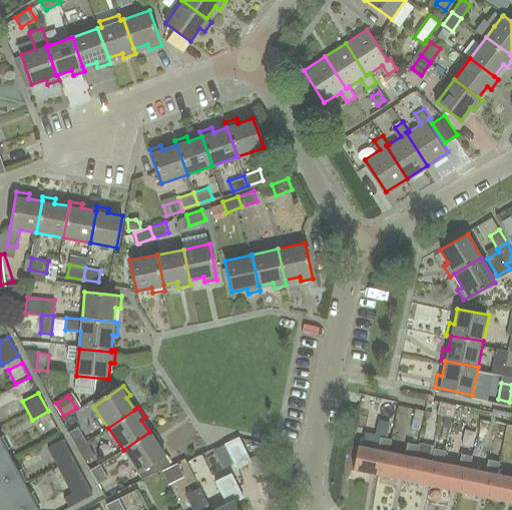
[(423,421),(425,410),(416,408),(412,427),(421,429),(422,421),(423,421)]
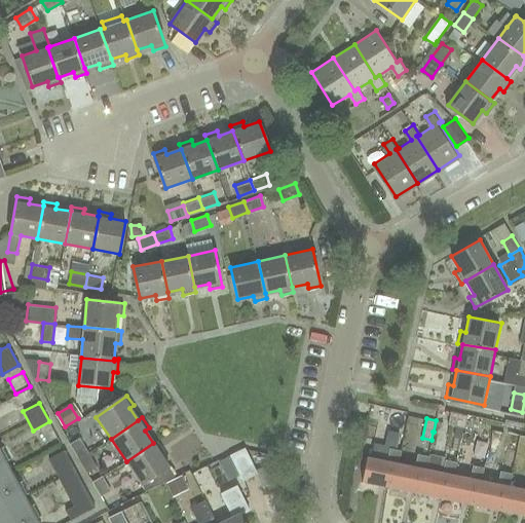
[(398,447),(401,433),(390,431),(386,445),(398,447)]
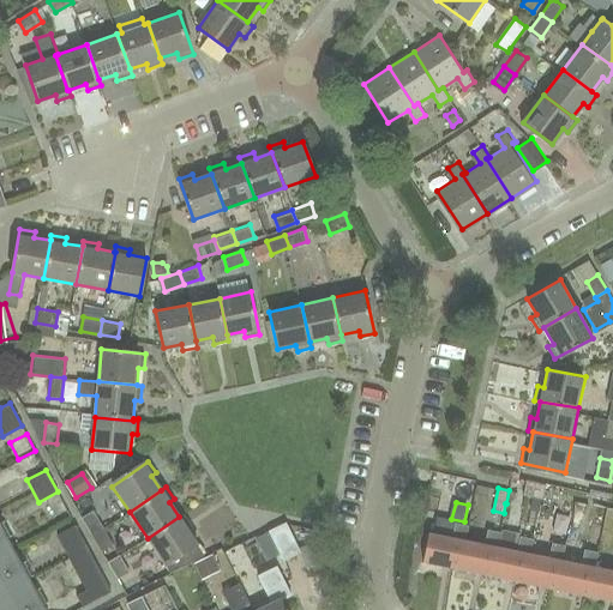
[(91,535),(102,527),(92,511),(82,517),(91,535)]
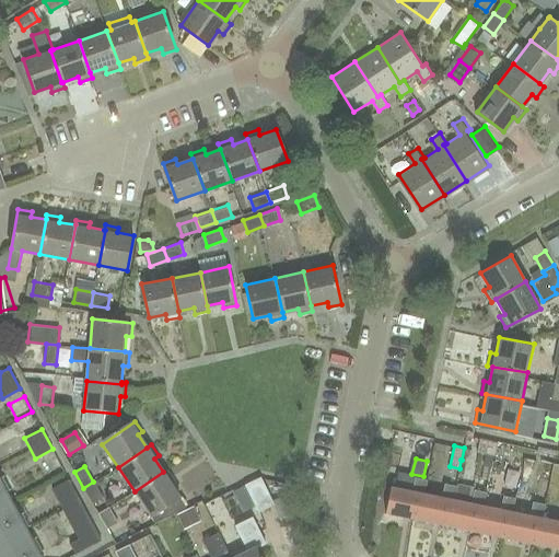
[(135,491),(151,517),(155,522),(187,507),(181,497),(171,483),(175,479),(167,468),(163,472),(135,491)]
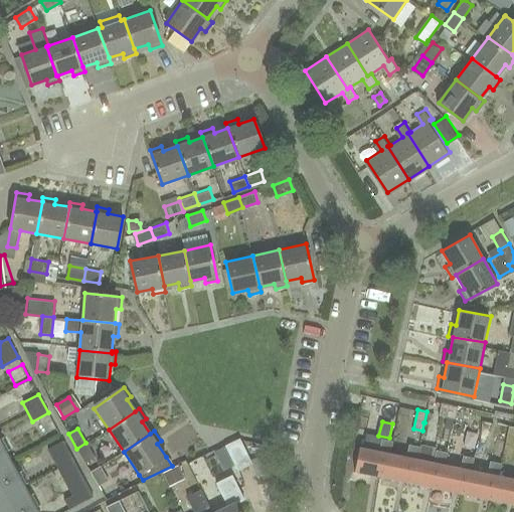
[(237,470),(251,463),(239,438),(224,445),(237,470)]
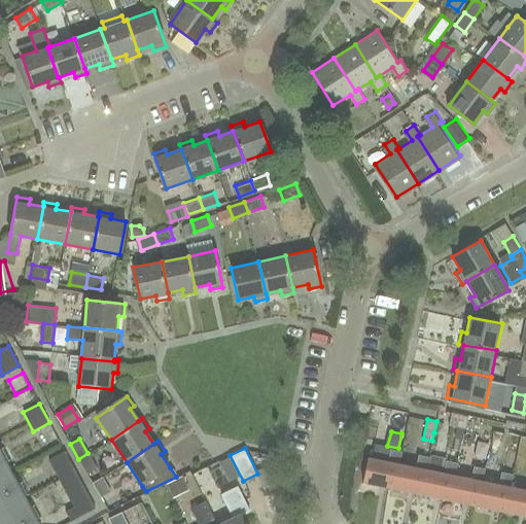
[(367,458),(362,481),(391,487),(396,463),(398,464),(401,451),(390,449),(387,462),(367,458)]
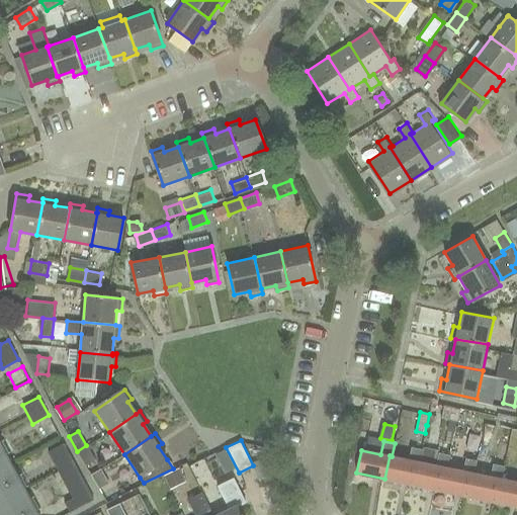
[(65,443),(50,451),(55,460),(70,452),(65,443)]
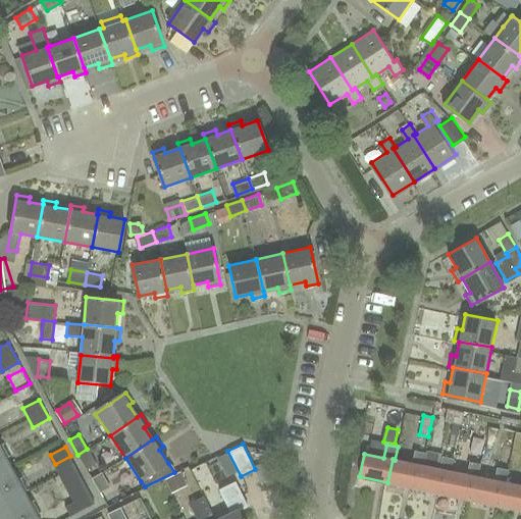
[(0,474),(10,469),(0,449),(0,474)]
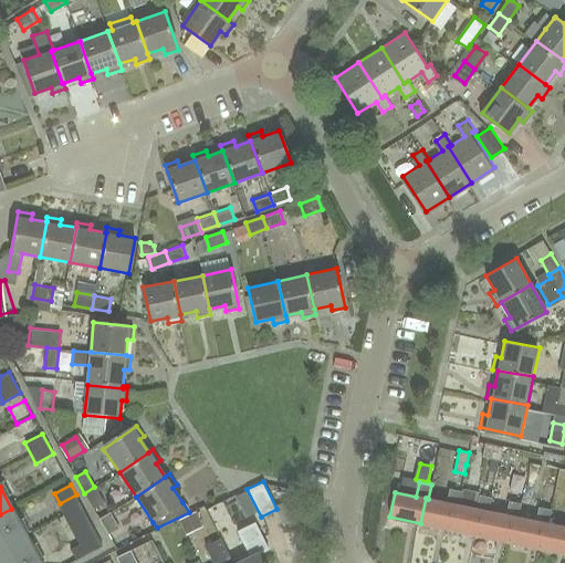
[(93,508),(103,502),(94,487),(84,493),(93,508)]
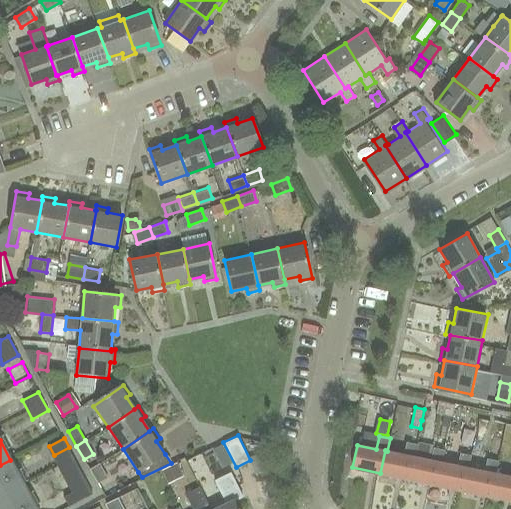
[(385,450),(380,473),(407,479),(412,456),(414,456),(417,444),(406,441),(403,454),(387,451),(385,450)]
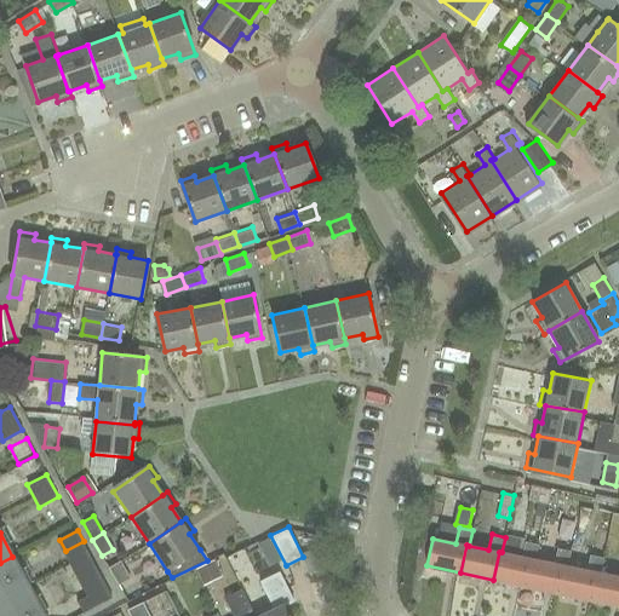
[(84,541),(66,551),(72,562),(90,552),(84,541)]
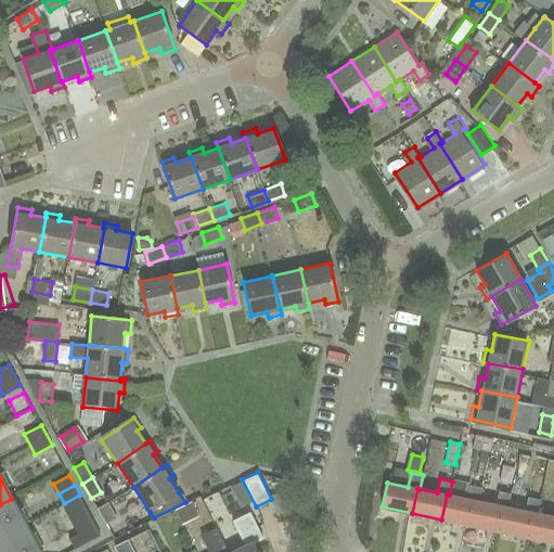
[(447,495),(441,520),(469,526),(475,500),(477,501),(480,487),(469,485),(466,499),(449,495),(447,495)]
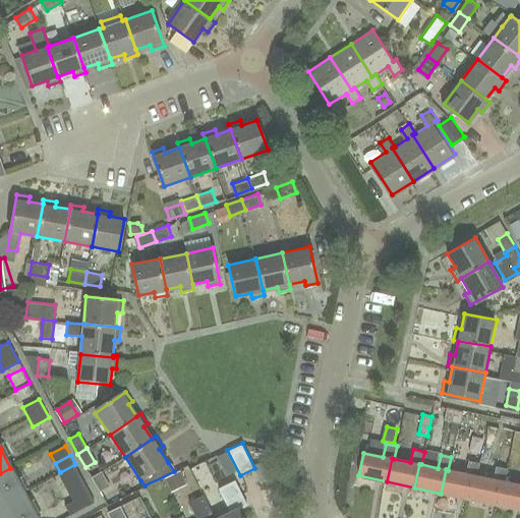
[(446,469),(441,494),(469,499),(474,475),(476,475),(478,462),(468,460),(465,473),(448,470),(446,469)]
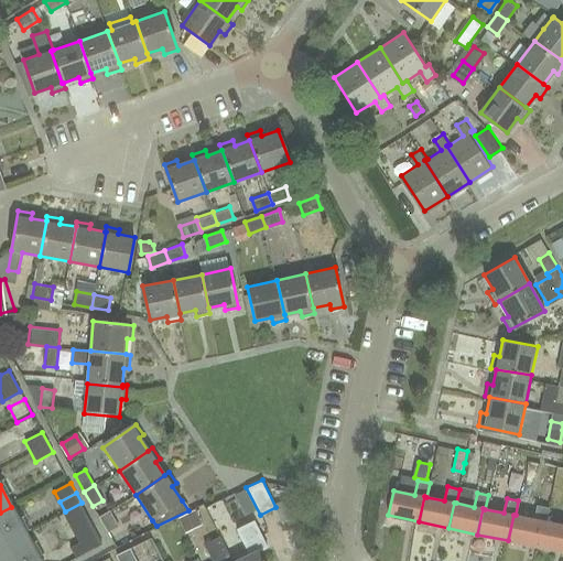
[(82,503),(65,511),(69,521),(87,513),(82,503)]
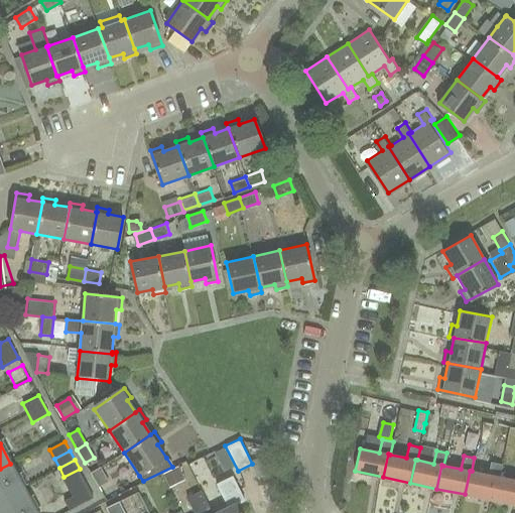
[(470,471),(465,494),(492,500),(497,476),(499,477),(502,464),(491,461),(488,475),(472,471),(470,471)]
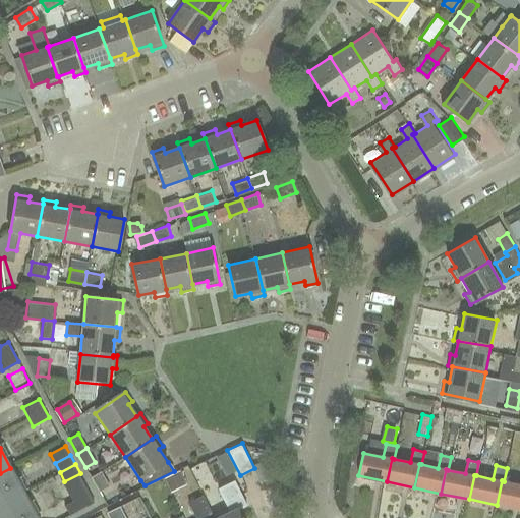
[(0,510),(25,497),(10,468),(0,473),(0,510)]
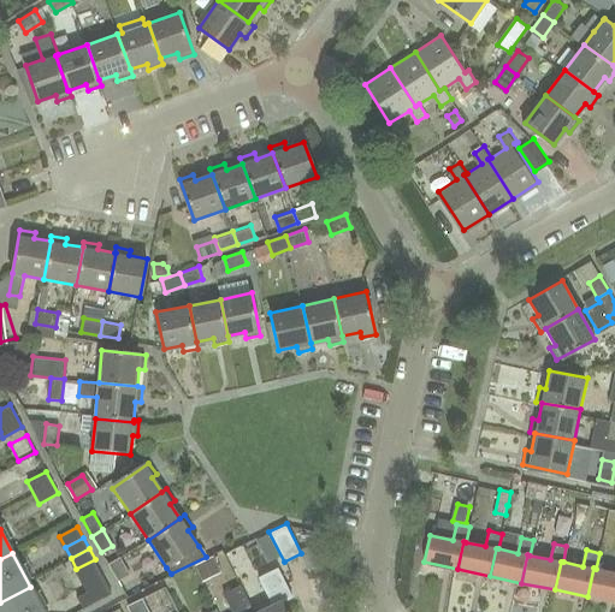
[(219,569),(213,556),(196,564),(202,576),(219,569)]
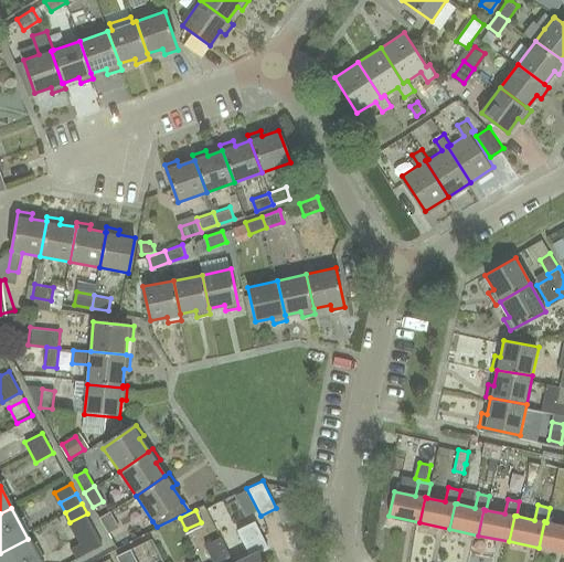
[(108,511),(98,517),(108,533),(118,528),(108,511)]
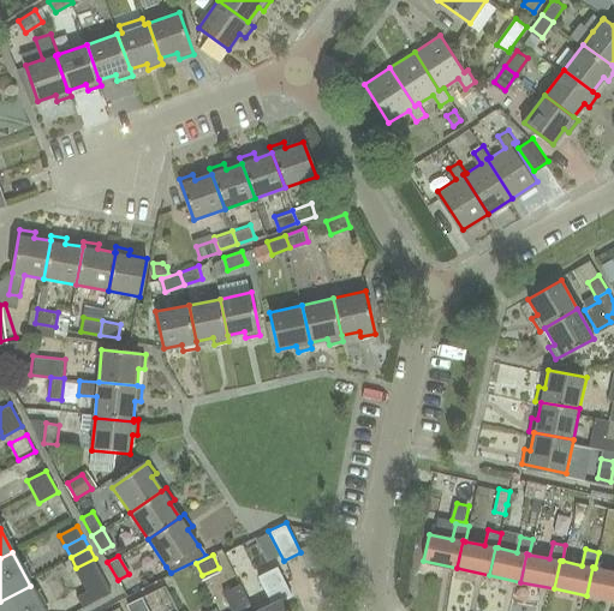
[(95,558),(76,568),(82,579),(100,569),(95,558)]
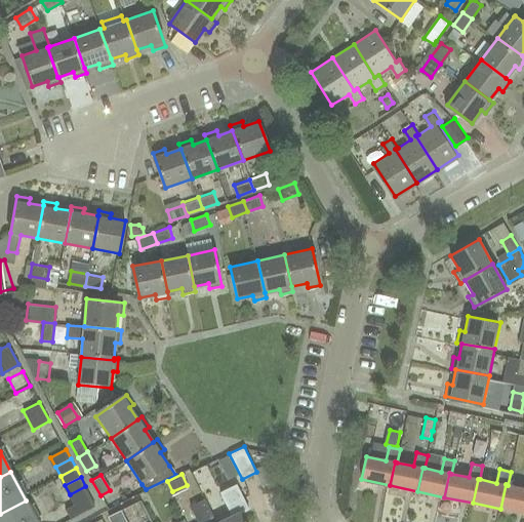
[(244,521),(240,514),(249,509),(237,484),(220,492),(233,516),(219,521),(244,521)]
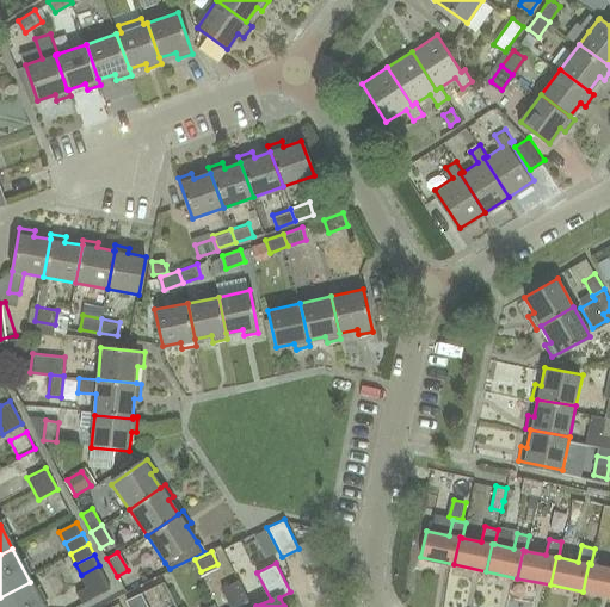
[(589,563),(583,592),(609,598),(609,568),(591,564),(589,563)]
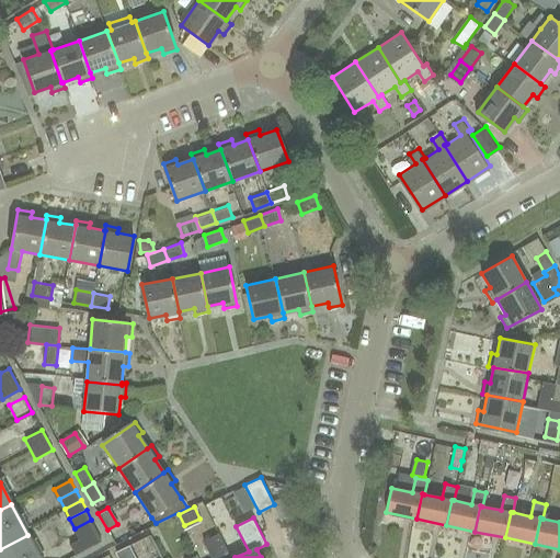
[(91,520),(75,528),(80,538),(96,530),(91,520)]
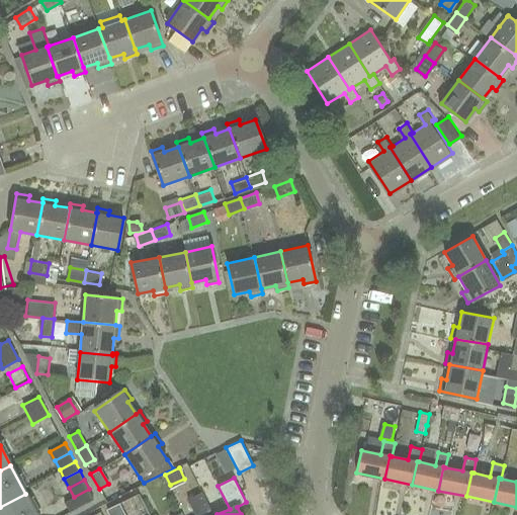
[(74,497),(66,502),(71,511),(94,499),(89,489),(74,497)]
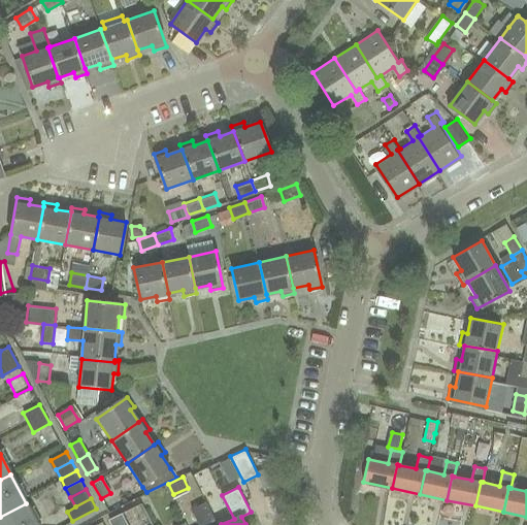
[(37,524),(26,503),(0,517),(0,524),(37,524)]
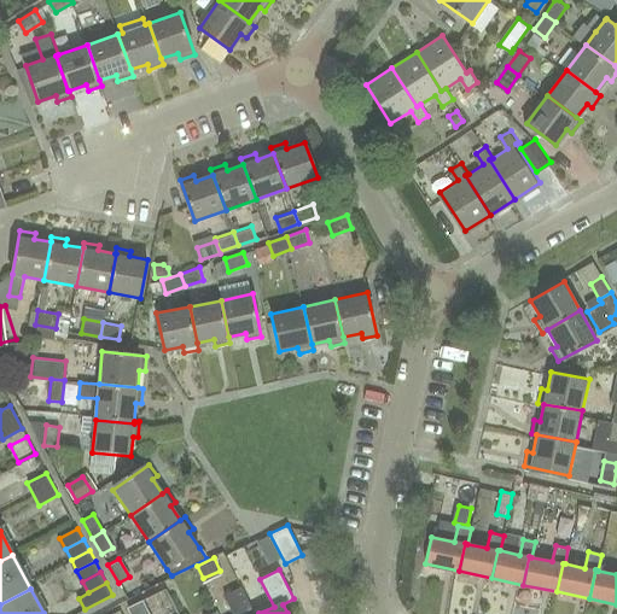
[(254,613),(242,589),(223,597),(226,602),(223,603),(227,609),(230,608),(232,613),(254,613)]
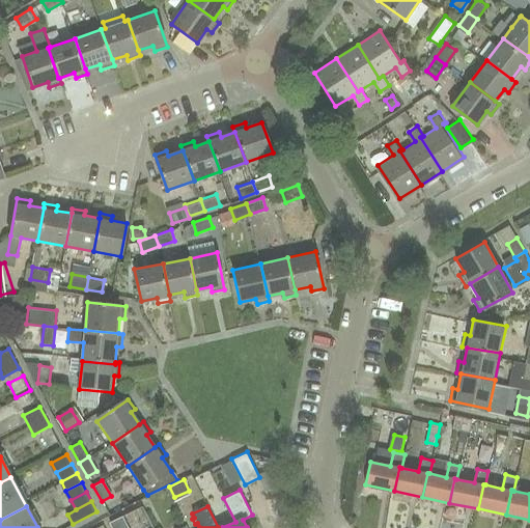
[(111,522),(113,527),(130,527),(123,516),(111,522)]
